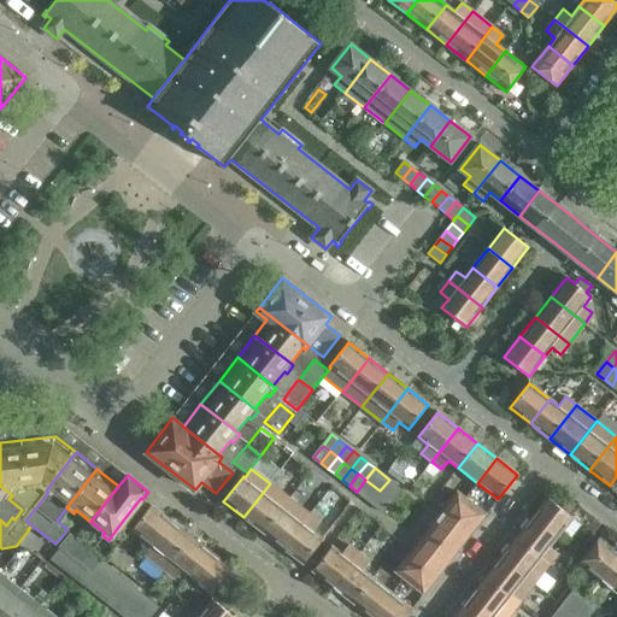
[(371,503),(380,491),(365,480),(357,492),(371,503)]
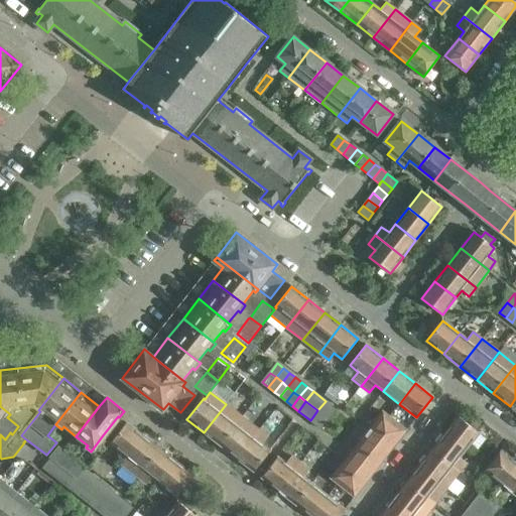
[(324,415),(332,406),(326,401),(317,410),(324,415)]
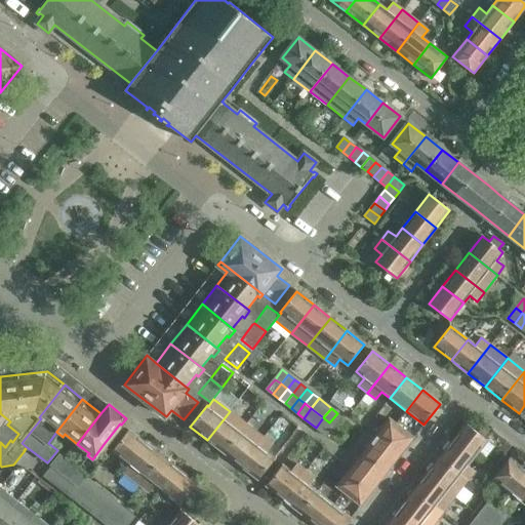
[(225,453),(246,425),(230,411),(207,440),(225,453)]
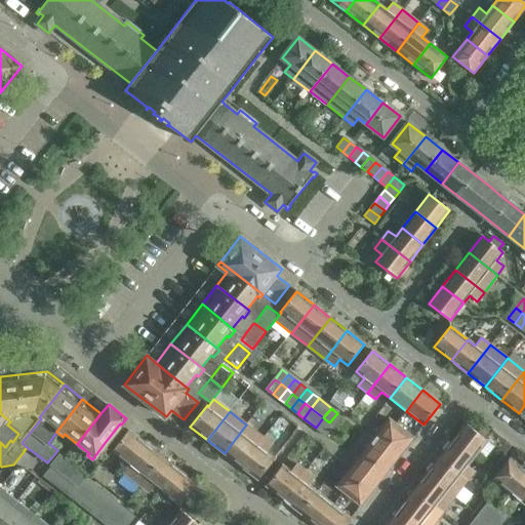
[(0,442),(5,447),(10,440),(12,442),(18,434),(7,425),(10,421),(0,413),(0,442)]
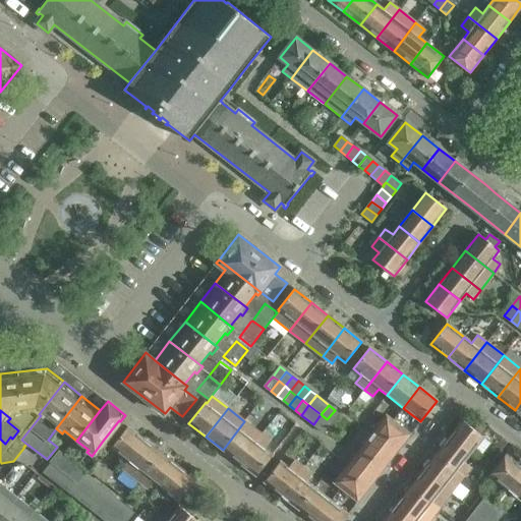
[(333,423),(341,414),(335,410),(327,419),(333,423)]
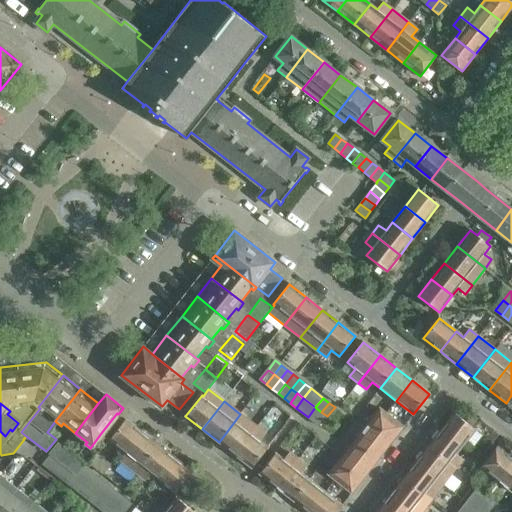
[(314,422),(321,412),(315,407),(308,417),(314,422)]
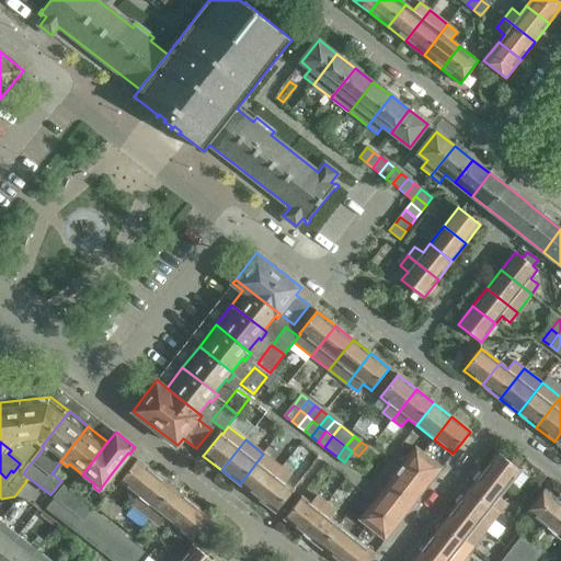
[(442,468),(423,453),(416,447),(404,462),(431,482),(442,468)]
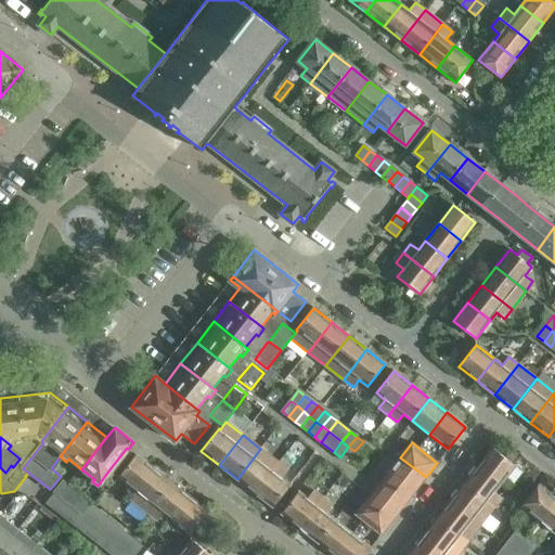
[(346,463),(355,451),(348,447),(340,457),(346,463)]
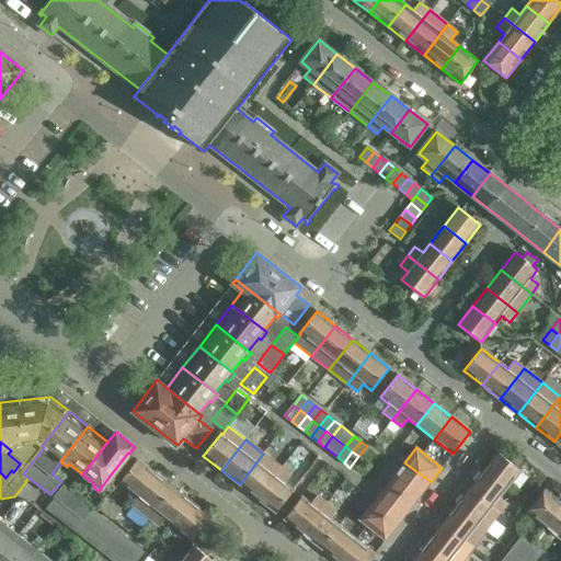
[(119,481),(134,462),(127,457),(129,454),(128,453),(127,454),(111,474),(119,481)]
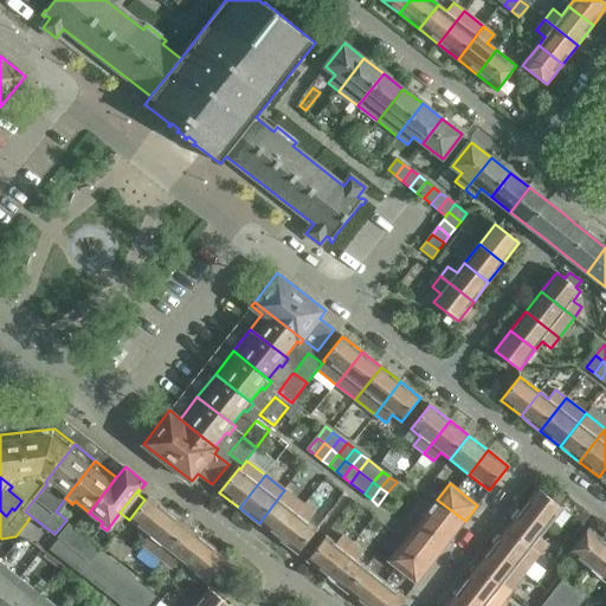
[(547,528),(562,508),(537,489),(522,509),(547,528)]
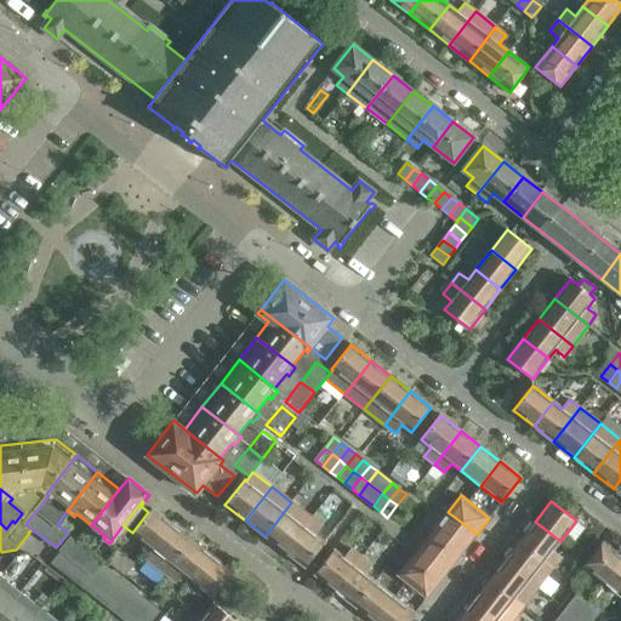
[(285,551),(312,518),(291,502),(266,536),(285,551)]
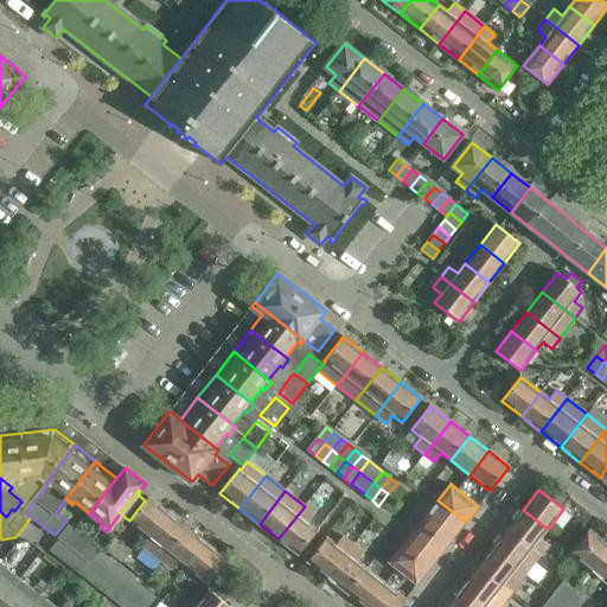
[(148,536),(167,512),(148,497),(146,502),(145,500),(129,521),(148,536)]
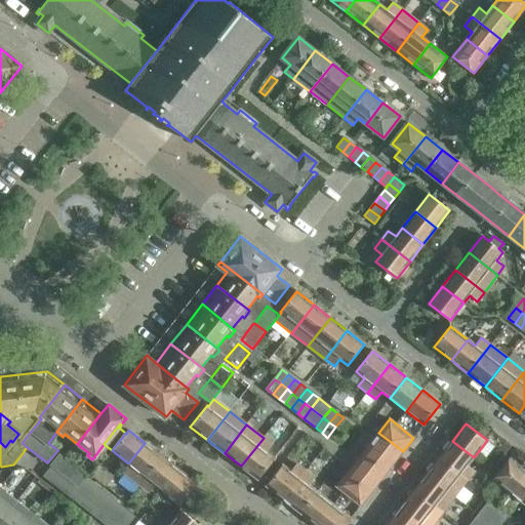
[(403,451),(378,433),(368,446),(393,465),(403,451)]
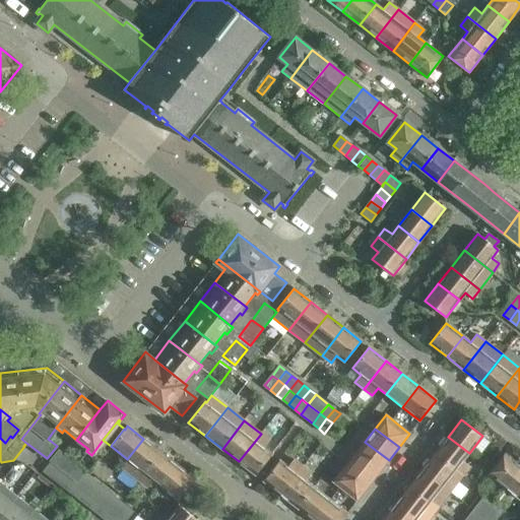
[(272,454),(264,448),(270,441),(261,434),(239,461),(256,475),(272,454)]
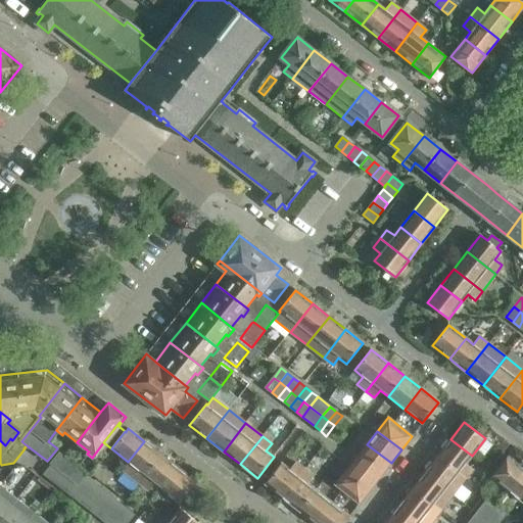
[(466,464),(472,456),(450,439),(437,456),(466,478),(473,469),(466,464)]
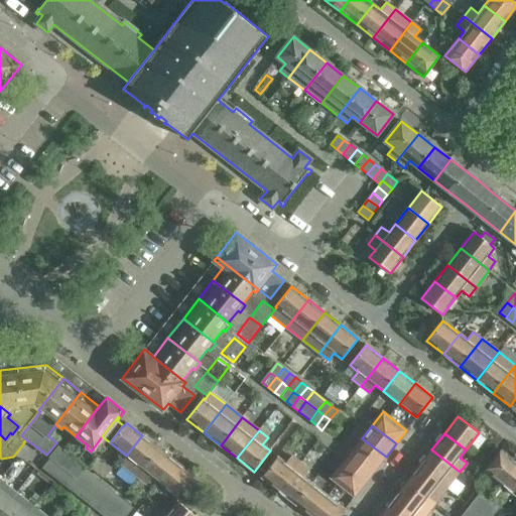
[(137,477),(159,448),(142,435),(126,456),(127,457),(121,464),(137,477)]
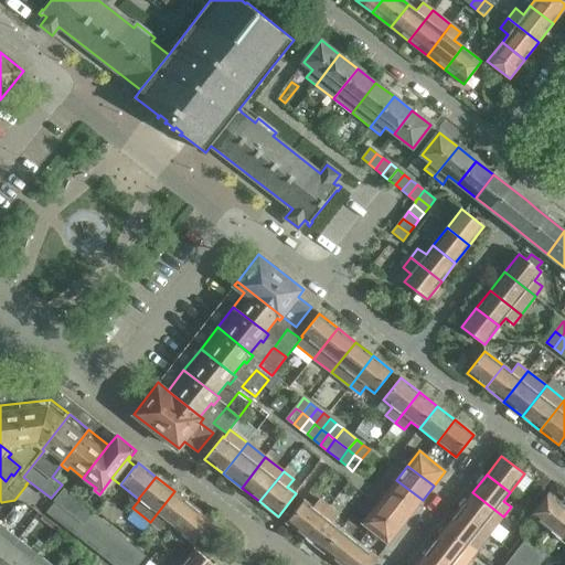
[(423,500),(396,480),(385,494),(411,514),(423,500)]
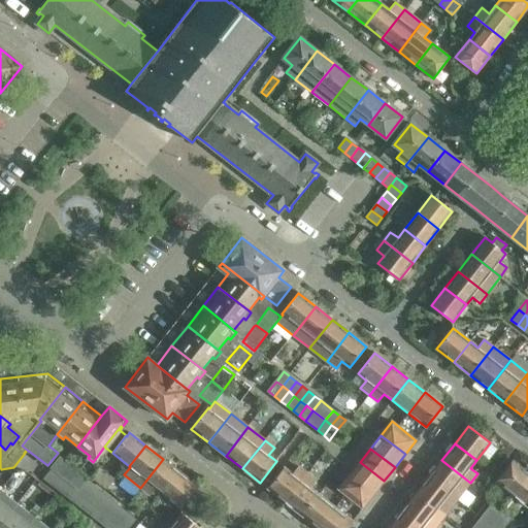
[(63,479),(72,467),(59,457),(50,467),(51,468),(58,473),(63,479)]
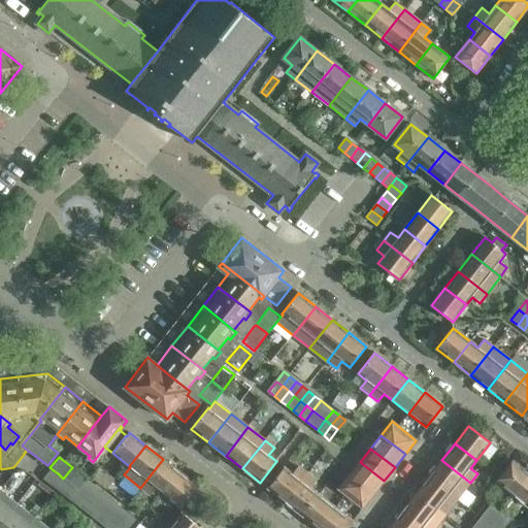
[(163,493),(180,472),(163,459),(140,488),(150,495),(156,488),(163,493)]
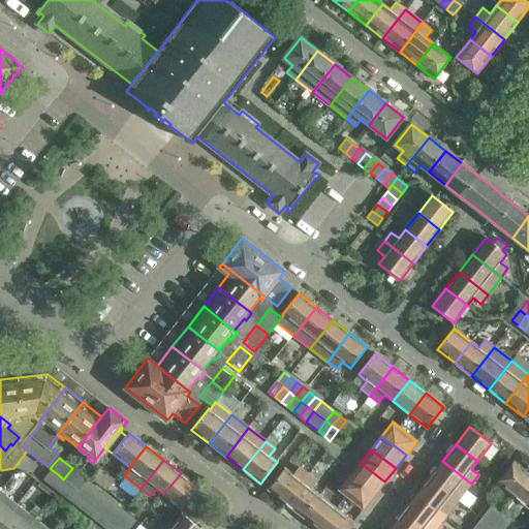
[(471,484),(442,461),(430,478),(458,501),(471,484)]
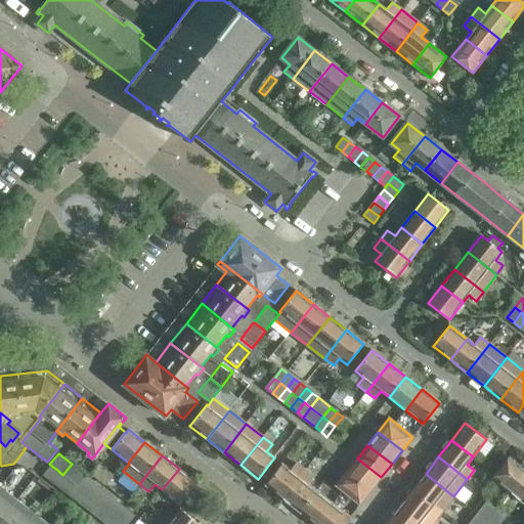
[(510,492),(523,474),(523,469),(510,457),(493,479),(510,492)]
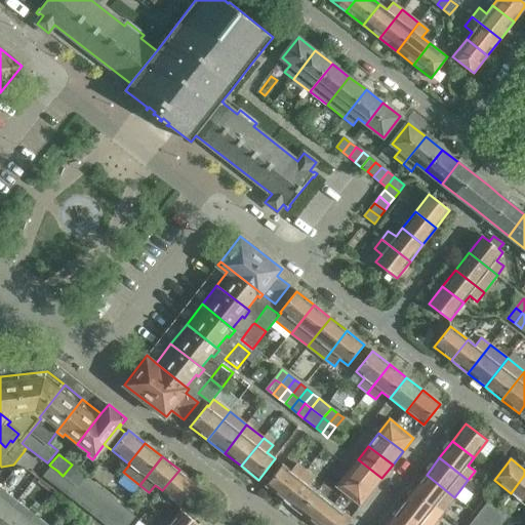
[(381,478),(358,459),(347,473),(371,491),(381,478)]
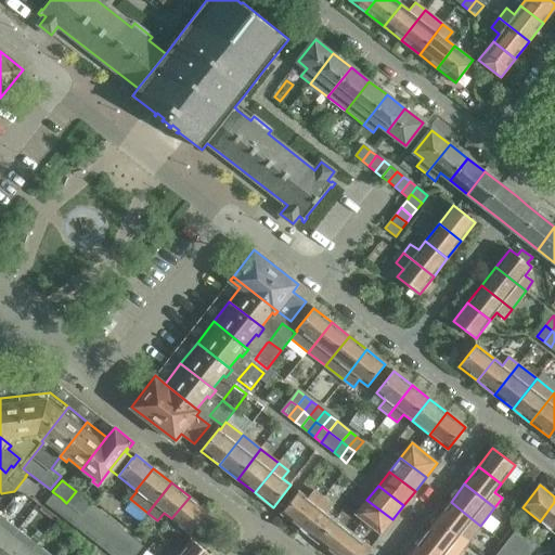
[(299,528),(323,498),(313,490),(308,499),(299,491),(282,514),(299,528)]
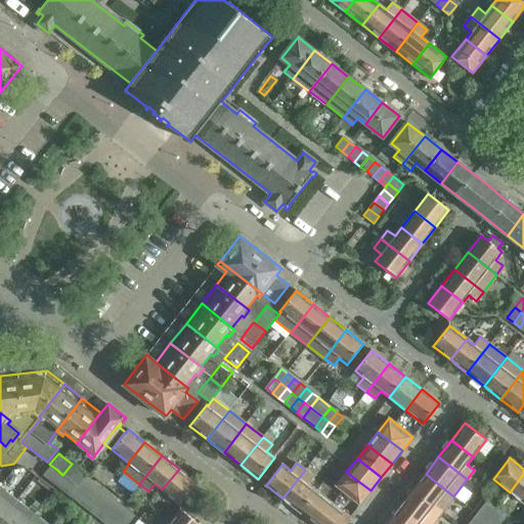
[(84,475),(85,474),(72,464),(62,475),(63,475),(70,480),(77,485),(84,475)]
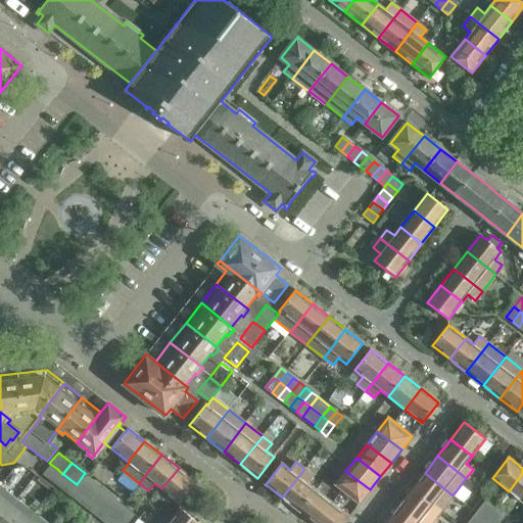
[(49,479),(57,469),(50,464),(43,474),(49,479)]
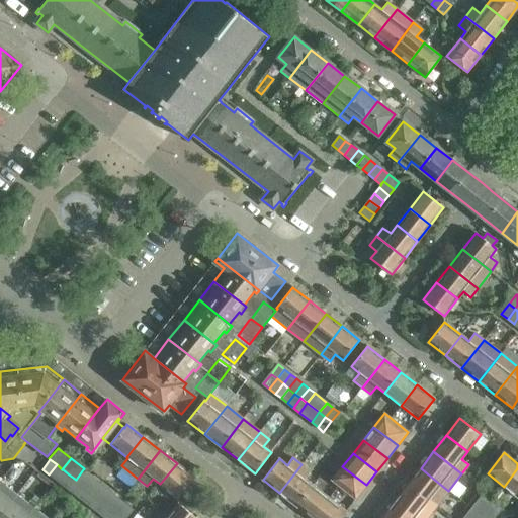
[(111,471),(99,461),(92,470),(104,480),(111,471)]
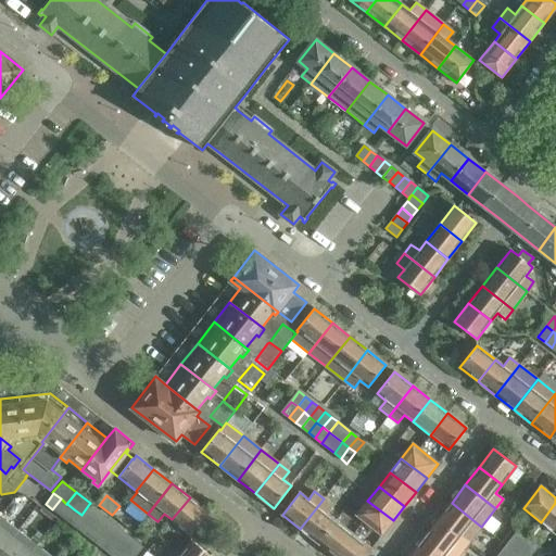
[(191,534),(209,512),(190,497),(172,519),(191,534)]
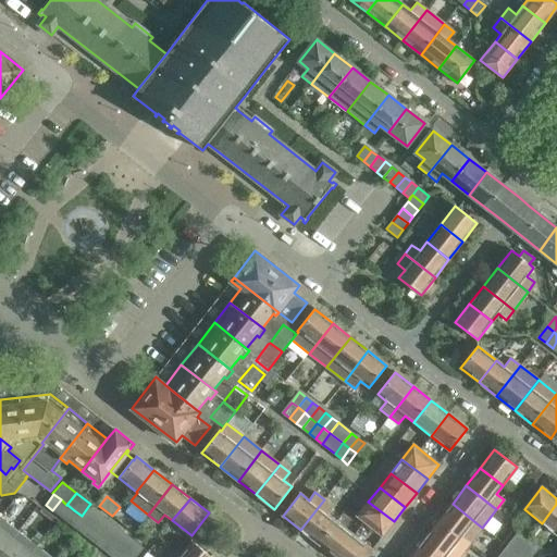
[(59,516),(67,505),(66,505),(61,499),(52,510),(59,516)]
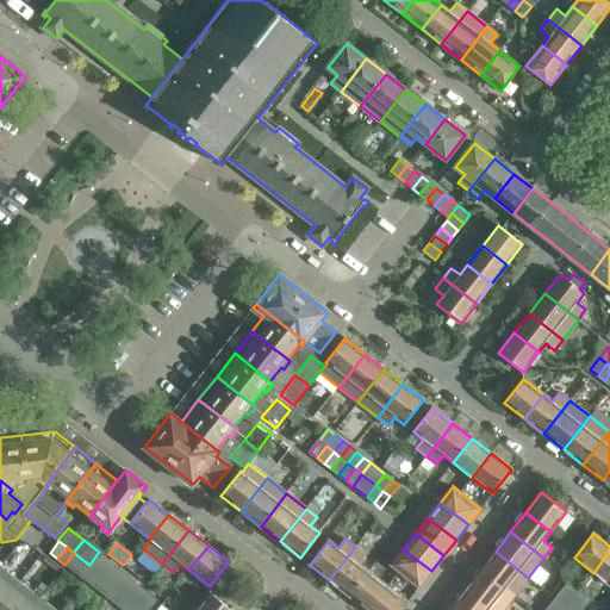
[(349,596),(368,571),(359,564),(366,555),(355,547),(329,580),(349,596)]
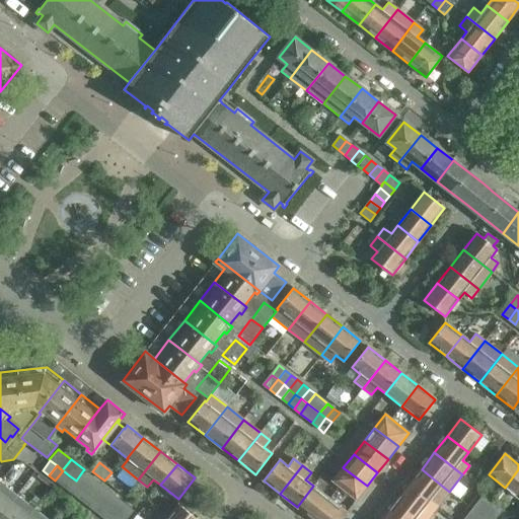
[(367,486),(343,467),(332,480),(356,500),(367,486)]
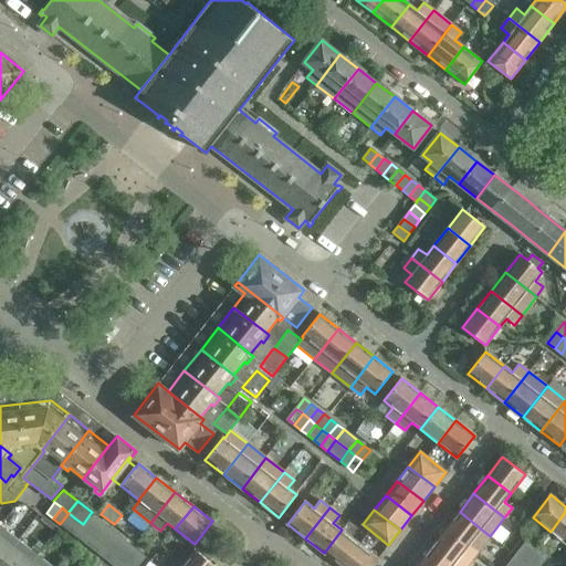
[(490,536),(460,512),(446,530),(477,554),(490,536)]
